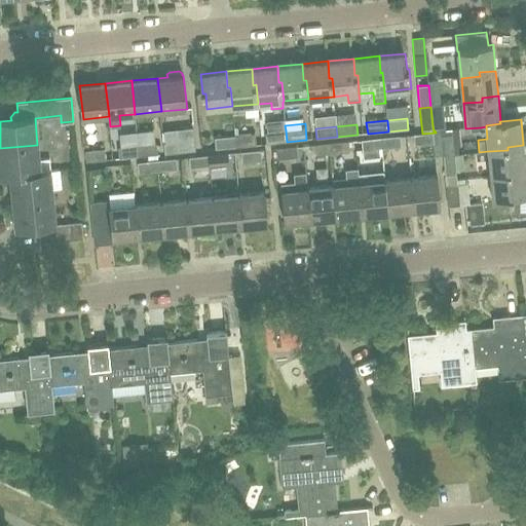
[(195,150),(193,127),(164,130),(165,143),(163,143),(164,154),(195,150)]
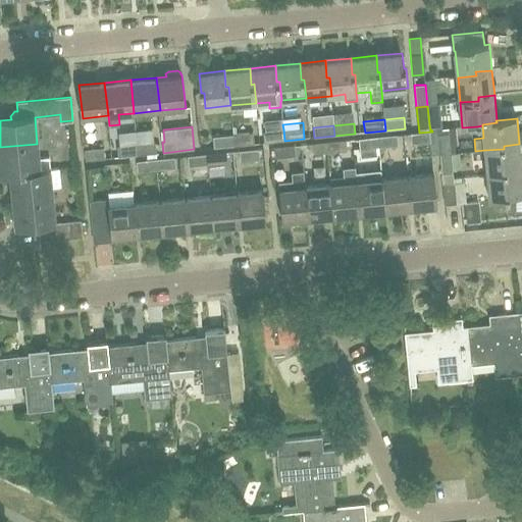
[(432,132),(434,155),(439,155),(439,156),(455,154),(454,145),(458,145),(456,127),(448,128),(437,129),(431,129),(432,132)]
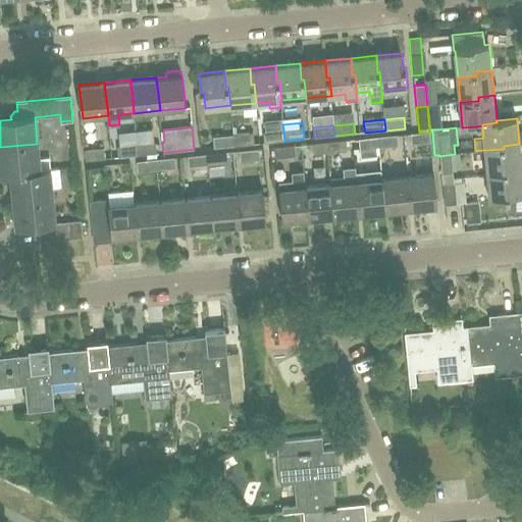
[(264,143),(284,141),(283,129),(263,132),(264,143)]
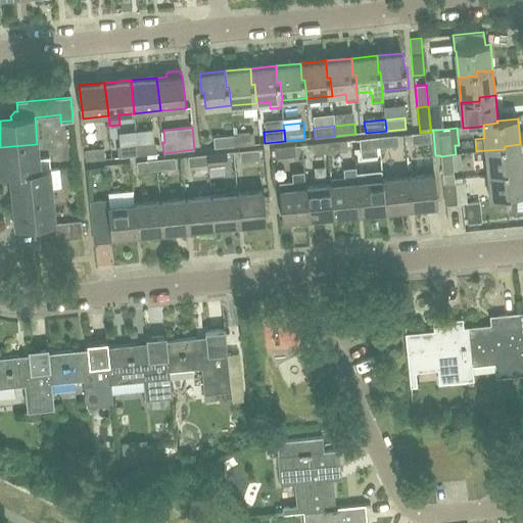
[(431,155),(435,155),(433,132),(420,133),(411,134),(412,144),(429,143),(431,155)]
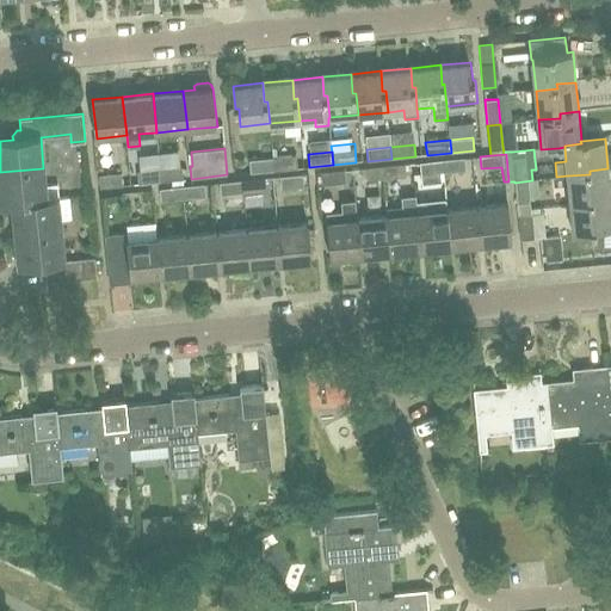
[(297,168),(296,155),(273,158),(275,171),(297,168)]
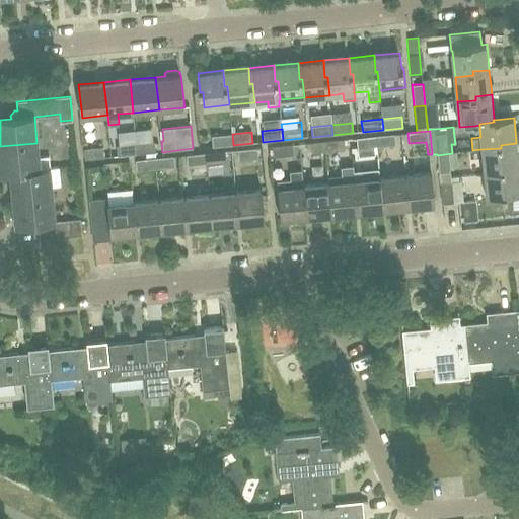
[(213,147),(233,145),(232,134),(211,136),(213,147)]
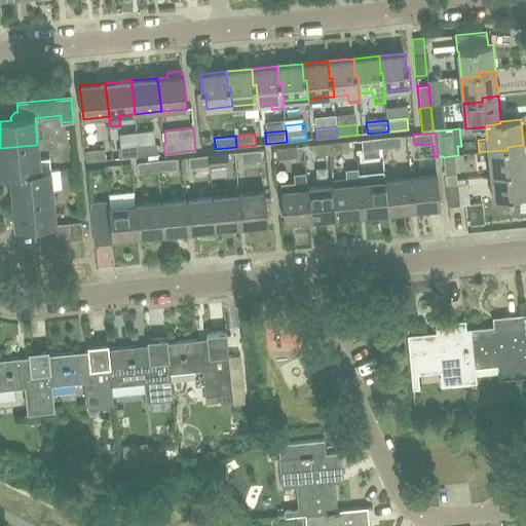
[(382,138),(383,149),(401,147),(400,136),(382,138)]
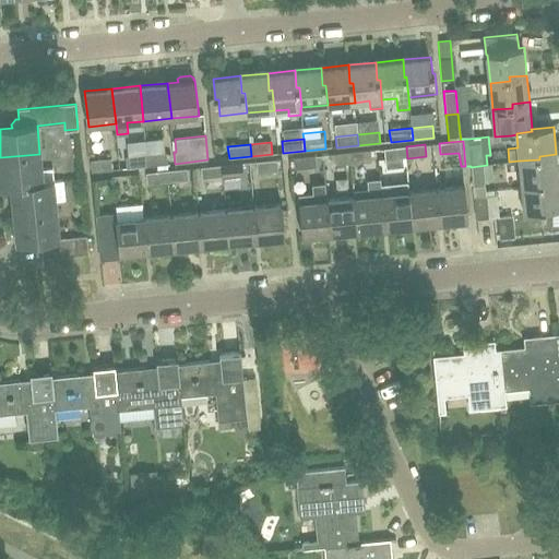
[(403,158),(407,158),(406,146),(383,149),(385,168),(404,167),(403,158)]
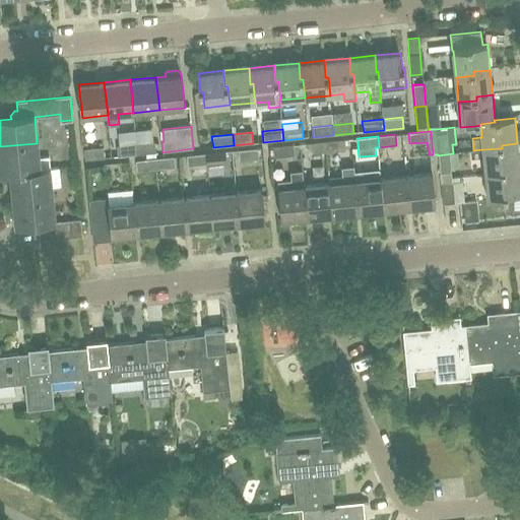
[(345,150),(344,139),(327,141),(328,152),(345,150)]
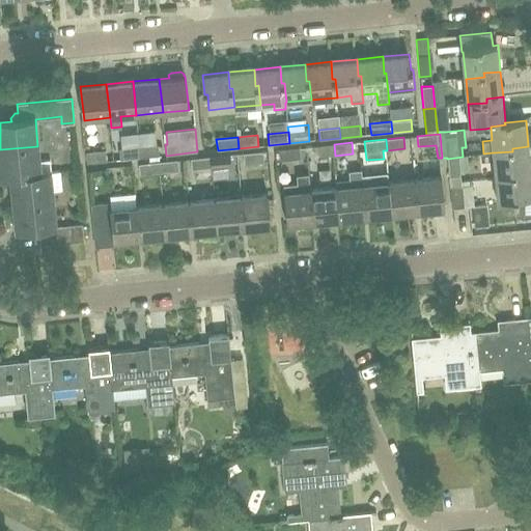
[(313,158),(335,156),(334,144),(312,146),(313,158)]
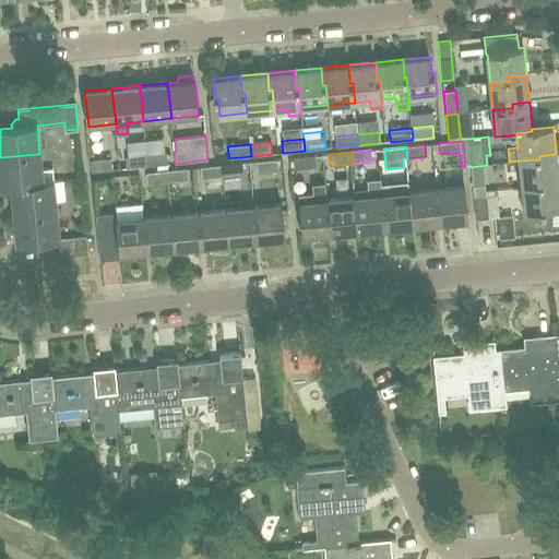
[(146,155),(147,166),(167,165),(166,153),(146,155)]
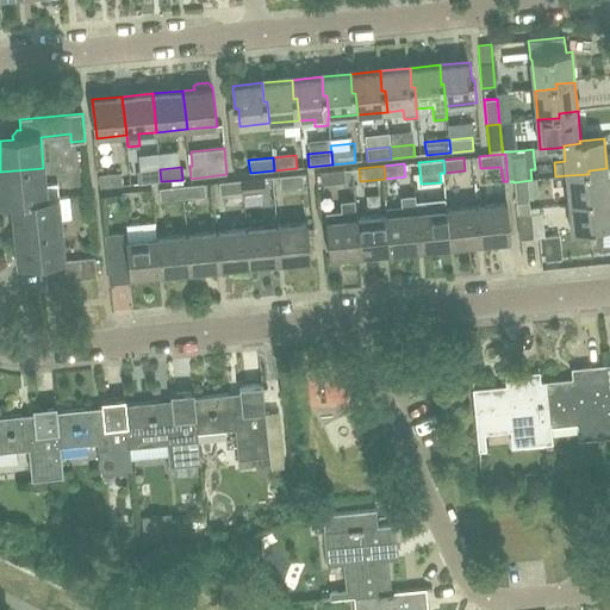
[(13,203),(58,198),(56,184),(45,185),(43,168),(0,172),(0,193),(1,204),(13,203)]
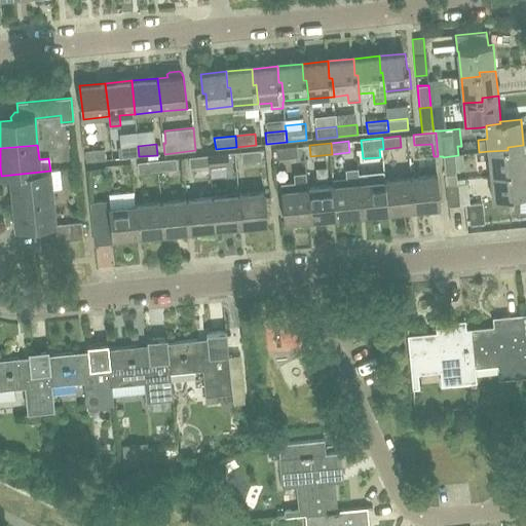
[(508,147),(508,150),(489,151),(491,178),(510,176),(510,173),(525,172),(523,145),(508,147)]
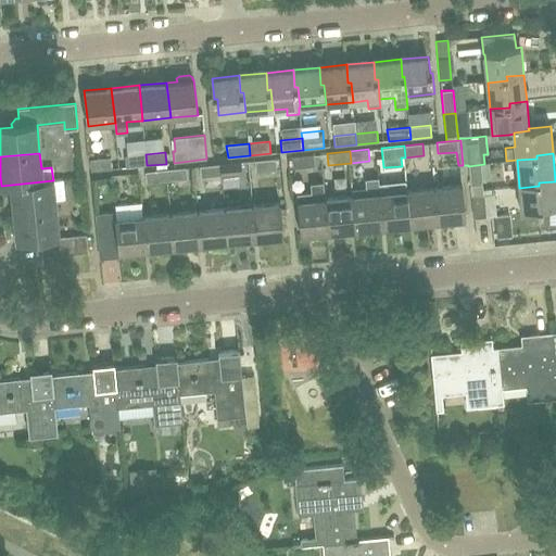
[(126,167),(147,165),(146,154),(124,156),(126,167)]
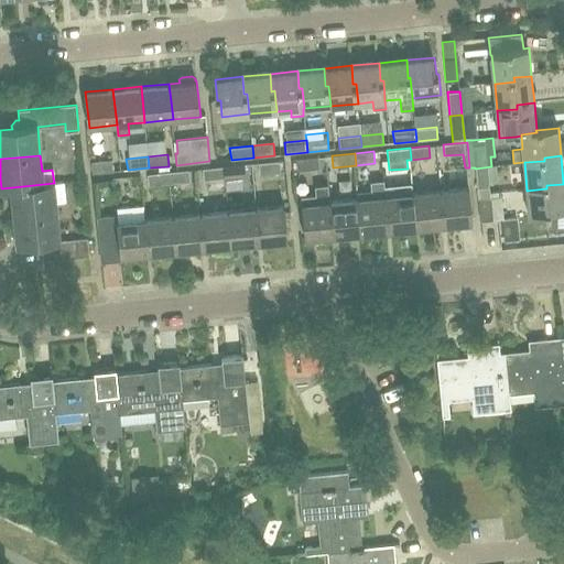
[(297,171),(318,169),(317,156),(296,159),(297,171)]
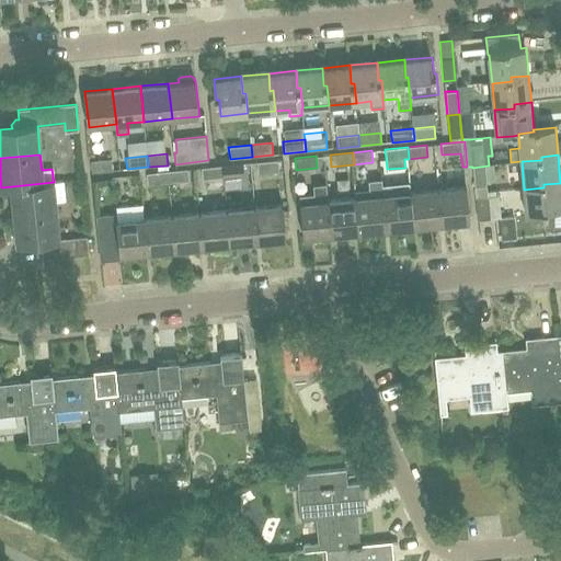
[(92,172),(112,171),(111,159),(91,161),(92,172)]
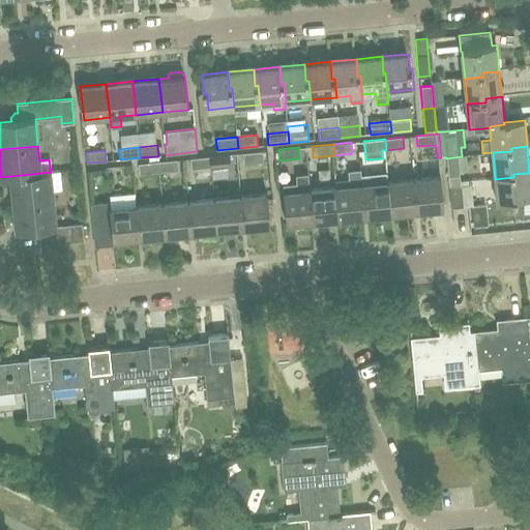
[(243,164),(263,163),(262,151),(242,153),(243,164)]
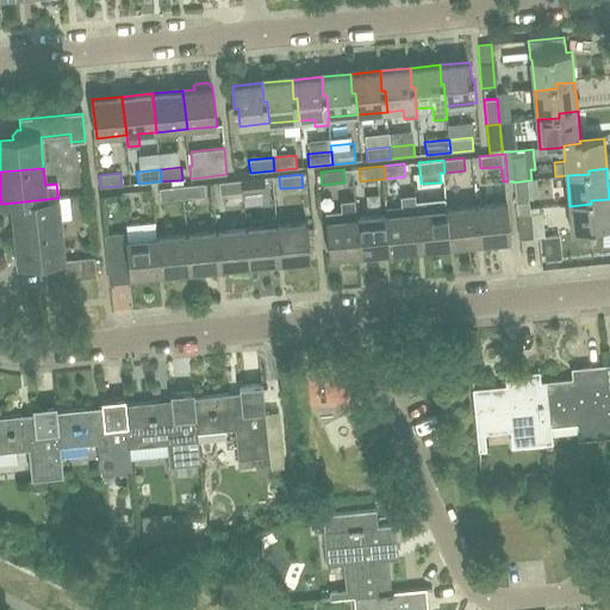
[(243,179),(244,193),(266,191),(263,178),(243,179)]
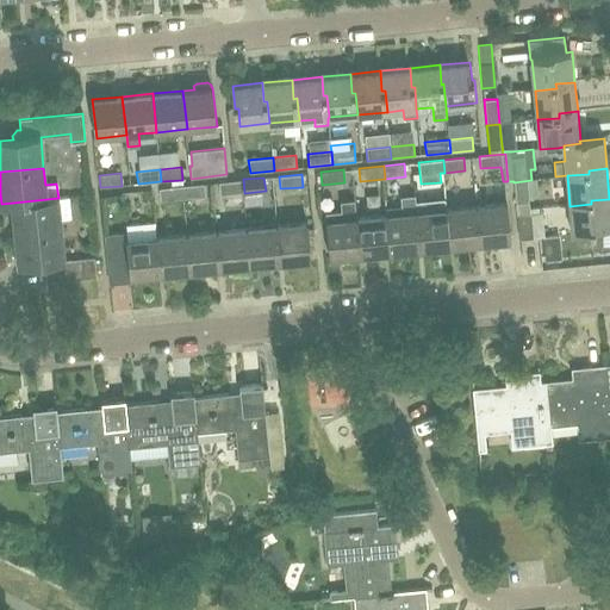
[(242,193),(244,193),(243,179),(241,179),(241,180),(218,182),(221,194),(242,193)]
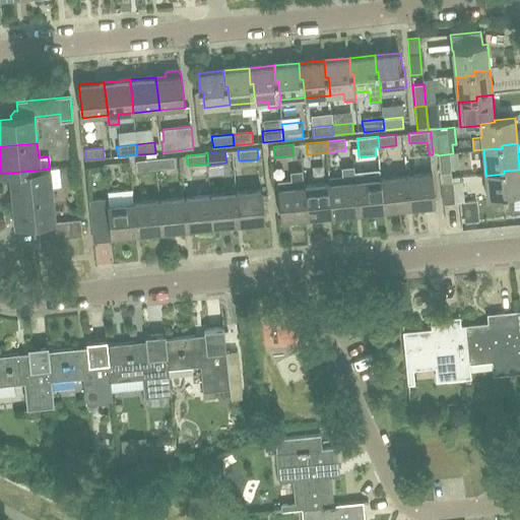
[(450,168),(460,167),(458,152),(453,153),(438,155),(440,174),(451,173),(450,168)]
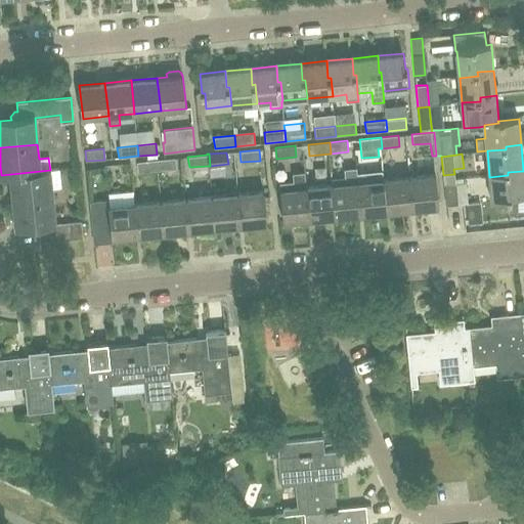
[(157,160),(158,171),(176,169),(175,158),(157,160)]
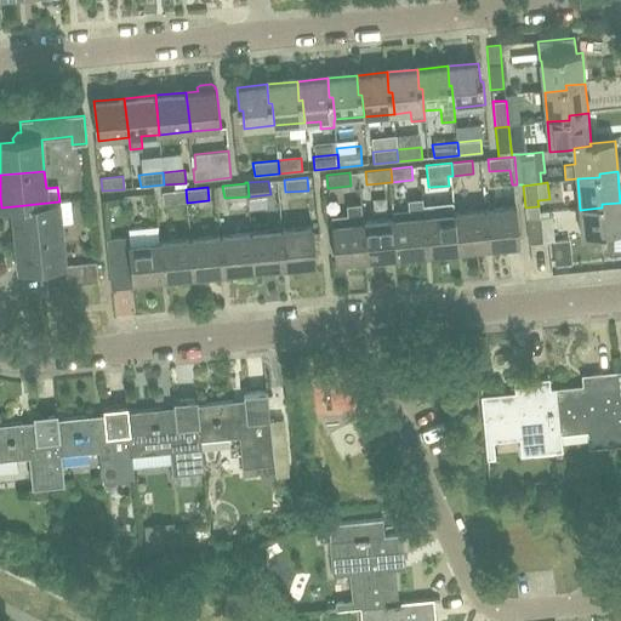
[(164,205),(187,203),(186,189),(163,192),(164,205)]
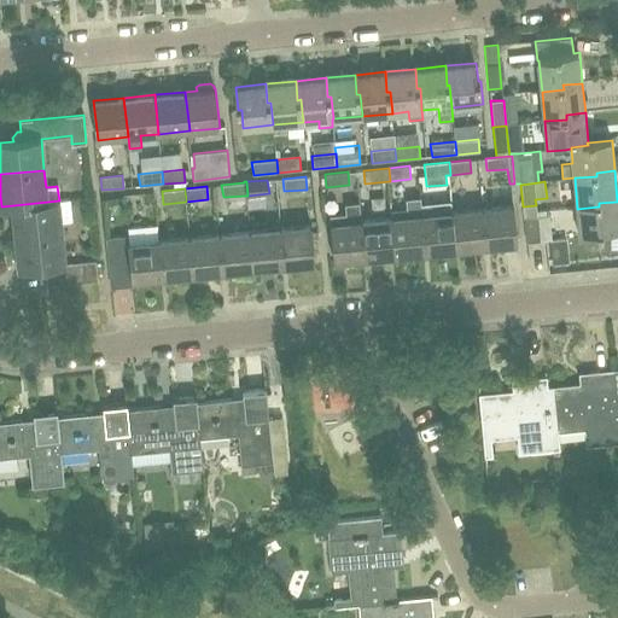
[(427,254),(423,214),(423,215),(420,197),(406,198),(407,209),(391,210),(392,217),(394,217),(397,256),(427,254)]
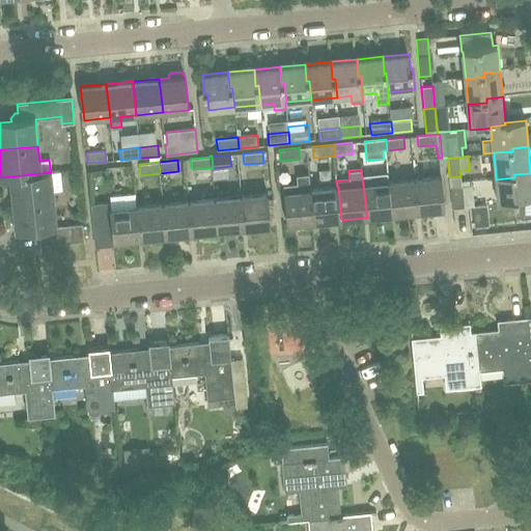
[(51,172),(11,176),(15,203),(17,231),(39,228),(42,246),(85,242),(83,224),(56,226),(53,200),(51,172)]
